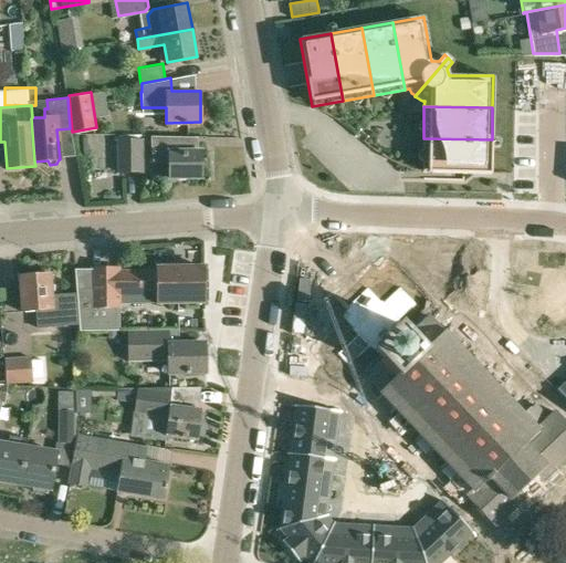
[(152,134),(150,144),(152,160),(168,160),(168,177),(201,176),(201,149),(169,150),(169,144),(169,134),(152,134)]
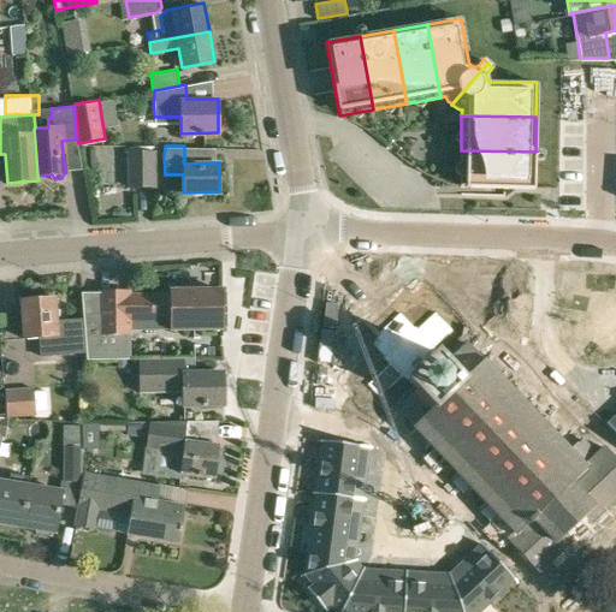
[(535,152),(461,150),(460,185),(534,188),(535,152)]
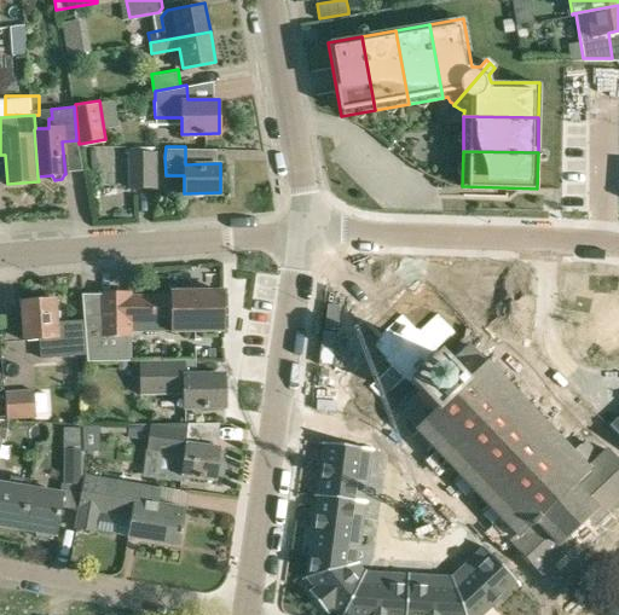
[(157,187),(157,167),(157,152),(132,152),(132,187),(157,187)]
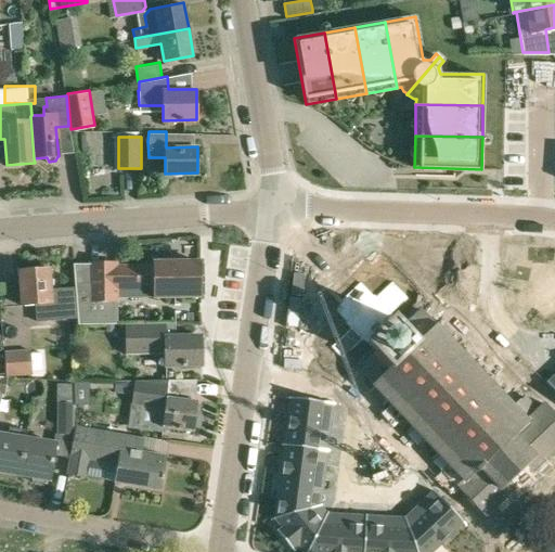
[(75,323),(118,322),(117,287),(156,287),(157,297),(202,296),(201,261),(156,262),(156,267),(117,267),(117,262),(91,264),(91,283),(75,284),(75,323)]
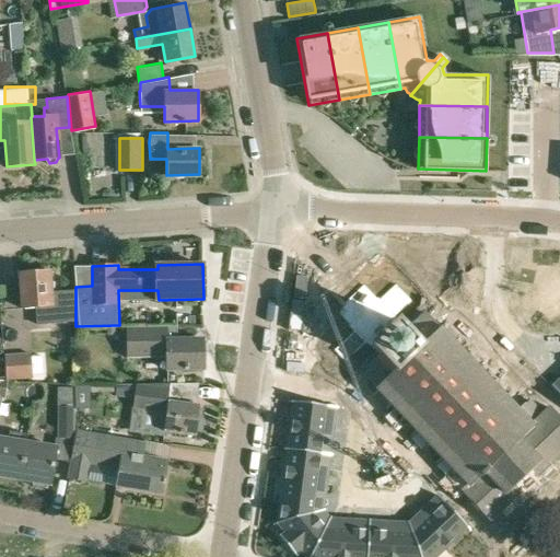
[(37,323),(66,321),(63,290),(53,291),(50,269),(21,273),(23,306),(36,305),(37,323)]
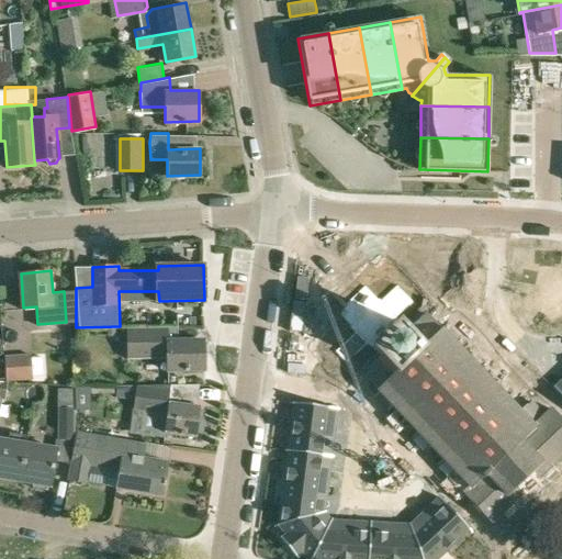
[(353,335),(335,353),(347,366),(370,344),(371,345),(381,355),(374,360),(372,357),(370,359),(372,361),(370,364),(367,361),(366,362),(368,366),(361,372),(377,389),(372,392),(374,394),(375,393),(385,403),(384,405),(386,407),(391,404),(402,415),(398,420),(400,421),(404,416),(416,429),(412,434),(413,435),(417,431),(418,433),(397,453),(408,462),(425,446),(426,447),(430,444),(441,456),(437,460),(438,461),(442,457),(456,470),(448,477),(449,478),(445,481),(458,494),(462,491),(470,499),(491,522),(513,501),(515,503),(517,502),(515,500),(524,490),(526,493),(528,491),(526,489),(534,480),(537,483),(539,481),(536,479),(546,469),(548,472),(550,470),(547,468),(554,461),(557,464),(558,462),(555,459),(561,453),(561,416),(550,404),(542,411),(529,397),(525,401),(524,401),(517,407),(507,397),(513,391),(510,390),(505,395),(494,383),(499,378),(497,377),(492,381),(481,369),(485,365),(484,362),(479,368),(468,356),(473,351),(471,349),(465,355),(454,344),(460,338),(459,336),(457,338),(446,326),(447,325),(445,323),(440,327),(425,312),(420,316),(418,314),(417,316),(418,317),(414,322),(412,320),(409,322),(412,324),(407,328),(397,320),(397,319),(414,303),(396,286),(379,302),(364,287),(341,309),(340,319),(352,332),(353,335)]
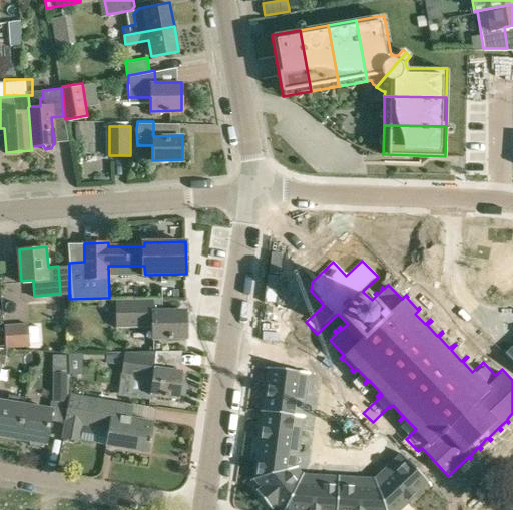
[(185,309),(142,309),(141,298),(116,298),(116,327),(152,326),(153,338),(185,337),(185,309)]
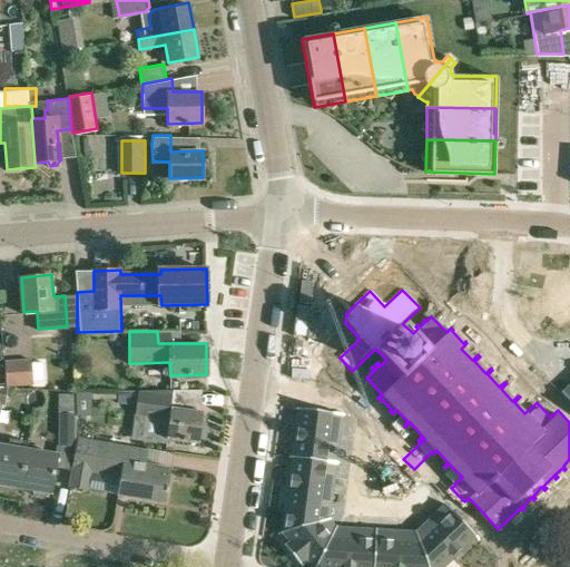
[(45,357),(31,358),(31,357),(5,359),(7,384),(33,382),(47,381),(45,357)]
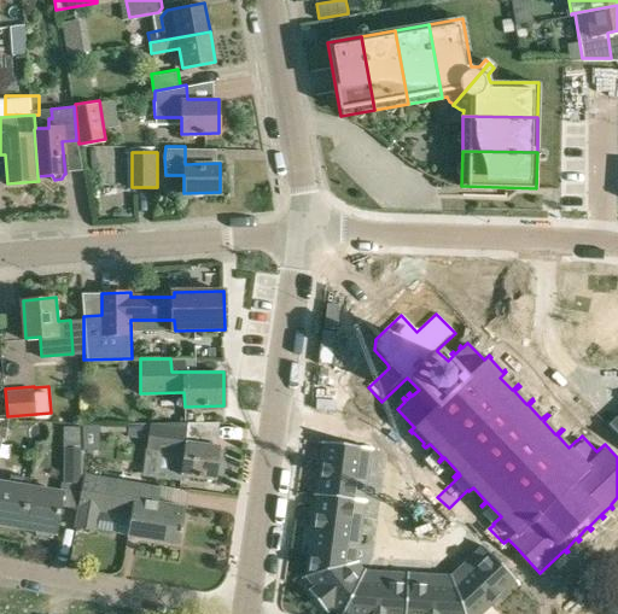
[(128,421),(127,434),(147,437),(146,448),(157,449),(169,451),(165,472),(169,475),(180,477),(181,478),(182,473),(216,478),(216,474),(222,475),(225,461),(219,460),(221,445),(185,440),(187,421),(152,422),(151,422),(128,421)]
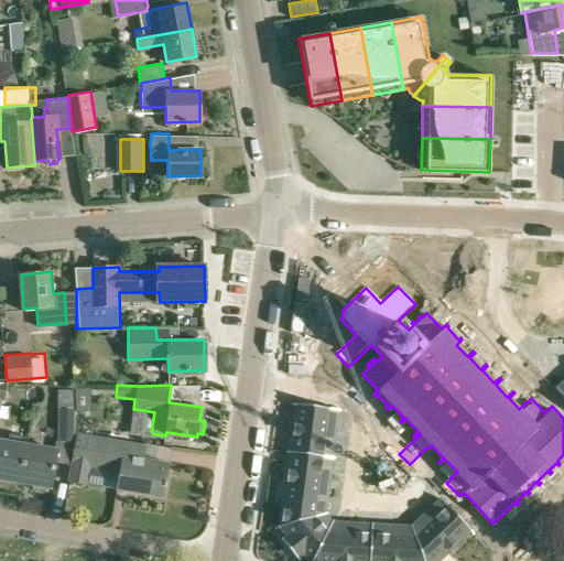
[(289,450),(289,451),(314,454),(332,456),(333,455),(334,442),(338,409),(339,409),(339,408),(291,401),(290,402),(294,403),(289,450)]
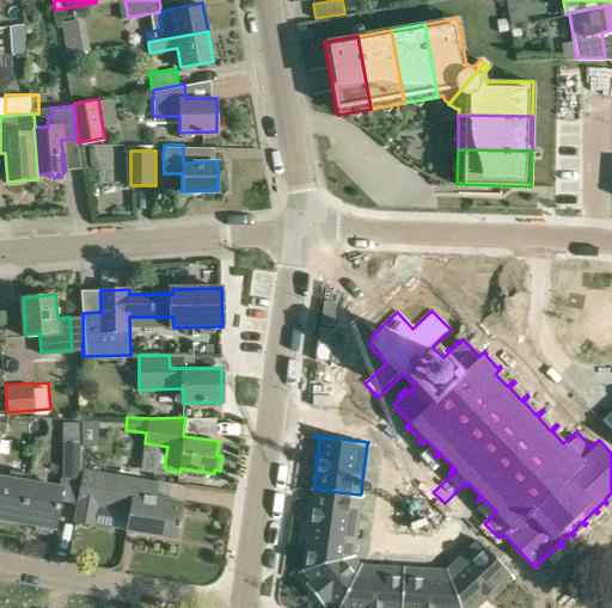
[(62,476),(80,476),(81,442),(62,442),(62,476)]
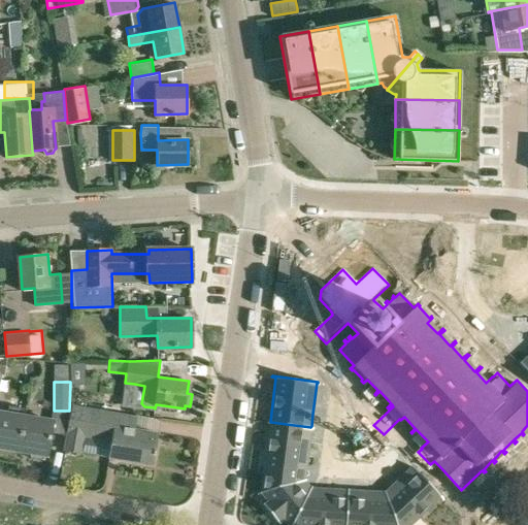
[(79,431),(97,434),(113,437),(110,456),(153,463),(158,432),(133,427),(135,415),(73,403),(65,447),(76,449),(79,431)]
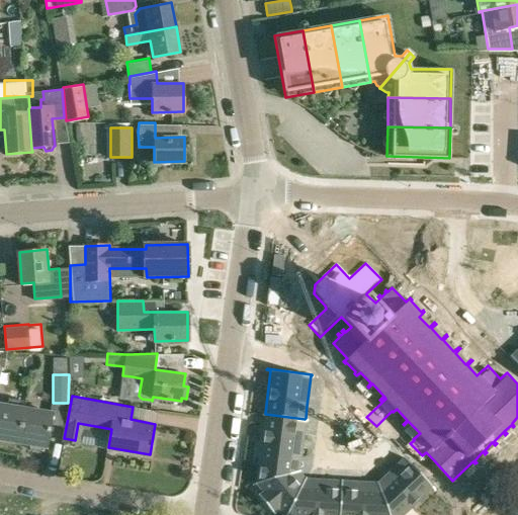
[(0,403),(0,438),(1,438),(1,443),(13,445),(14,441),(17,441),(22,407),(23,400),(8,397),(7,405),(0,403)]
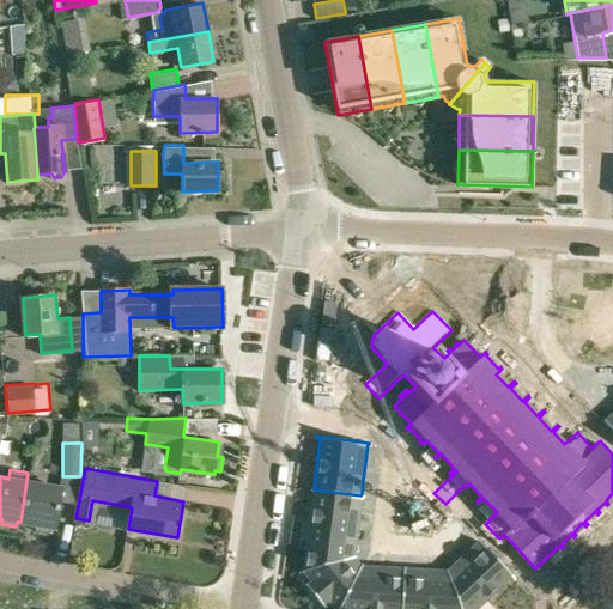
[(26,481),(20,522),(36,524),(36,529),(50,531),(52,527),(55,528),(61,487),(26,481)]
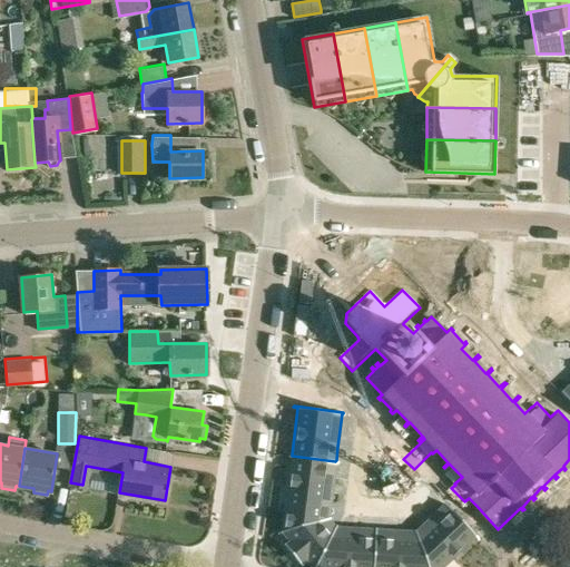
[(292,456),(284,514),(310,507),(310,508),(325,504),(331,501),(334,475),(335,461),(317,459),(292,456)]
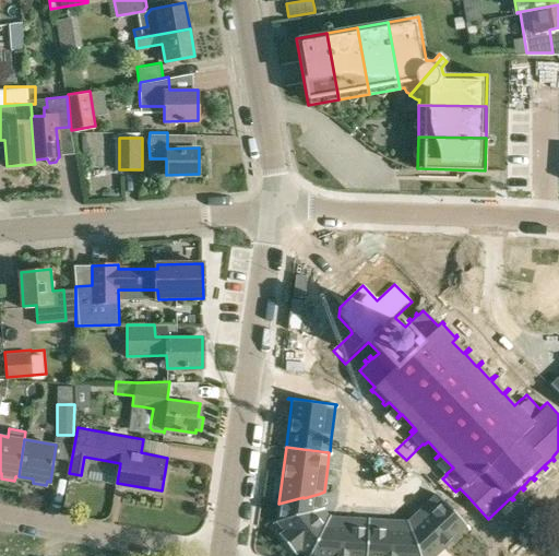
[(407,519),(407,520),(419,555),(432,555),(465,524),(468,528),(470,527),(436,492),(435,493),(436,493),(426,503),(407,519)]
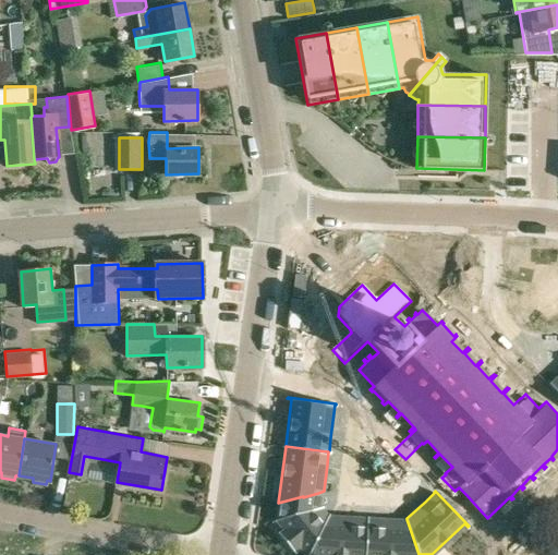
[(276,518),(271,520),(271,521),(276,520),(283,529),(279,532),(278,531),(295,553),(296,552),(295,551),(299,547),(305,554),(307,554),(328,515),(328,514),(322,507),(324,506),(323,505),(322,505),(318,493),(303,497),(303,496),(278,503),(276,518)]
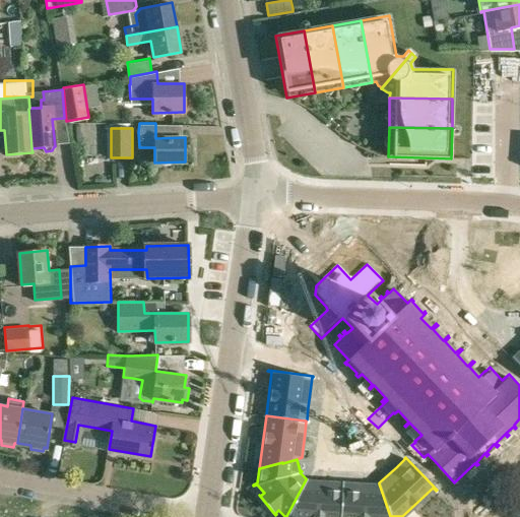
[(306,479),(286,516),(339,516),(341,498),(342,481),(330,480),(307,479),(306,479)]
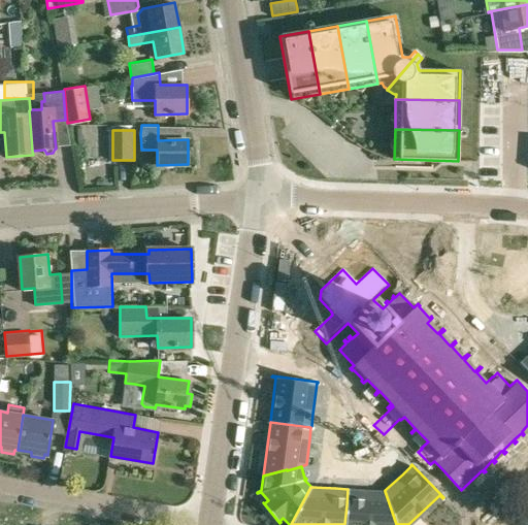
[(347,505),(344,524),(396,524),(385,491),(384,491),(361,490),(348,489),(347,505)]
